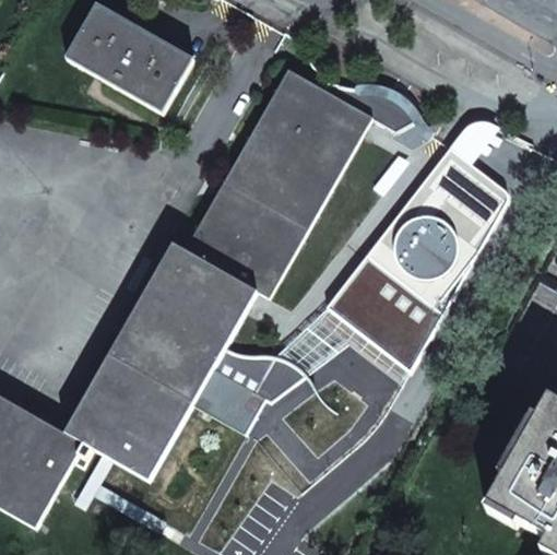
[(96,4),(66,57),(162,111),(191,59),(96,4)]
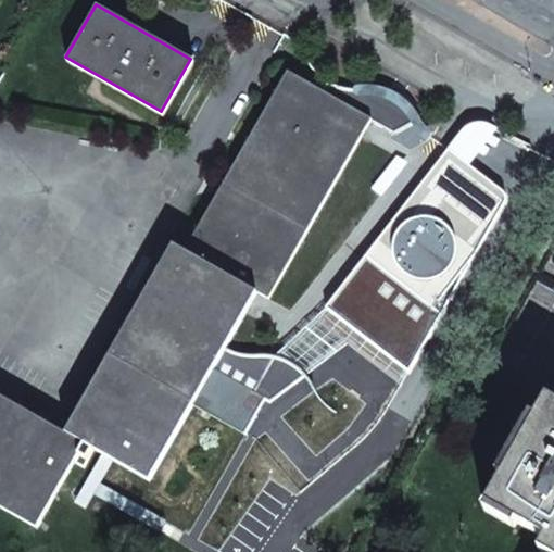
[(172,241),(63,429),(82,440),(105,454),(147,477),(190,402),(211,366),(223,346),(249,300),(254,290),(265,297),(368,115),(339,99),(286,69),(183,249),(172,241)]
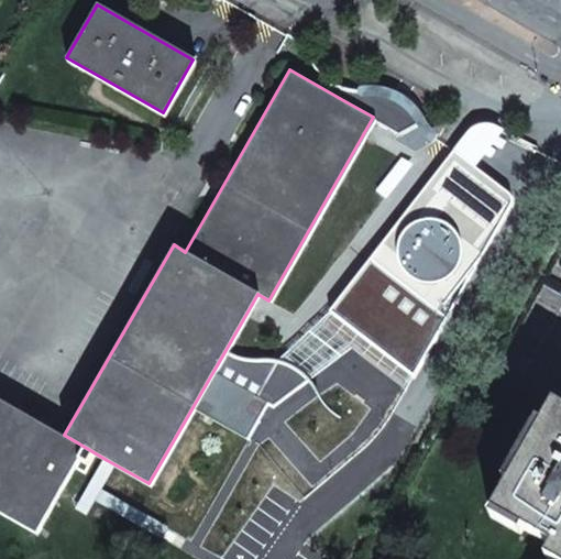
[(343,100),(373,117),(384,123),(396,130),(414,122),(410,116),(406,110),(394,100),(378,96),(362,94),(347,89),(343,100)]
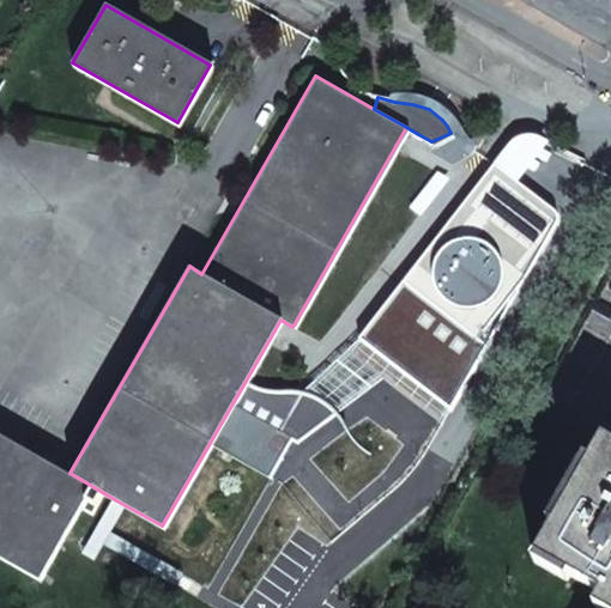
[(491,164),(358,335),(376,348),(451,402),(556,220),(557,214),(555,208),(491,164)]
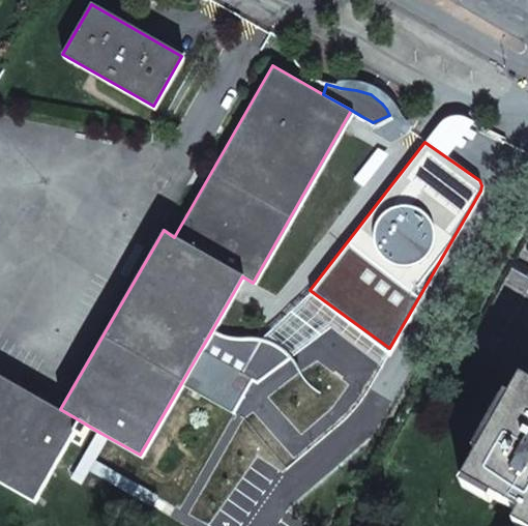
[(325,301),(310,290),(263,333),(269,337),(274,340),(279,343),(284,346),(288,349),(292,353),(329,326),(378,363),(389,348),(325,301)]
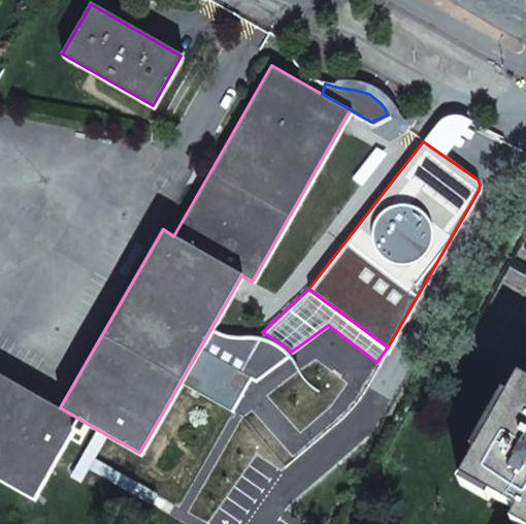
[(200,348),(181,382),(230,408),(249,377),(256,378),(289,354),(283,348),(277,345),(270,340),(264,338),(259,336),(251,335),(239,335),(231,335),(224,334),(218,332),(211,328),(200,348)]
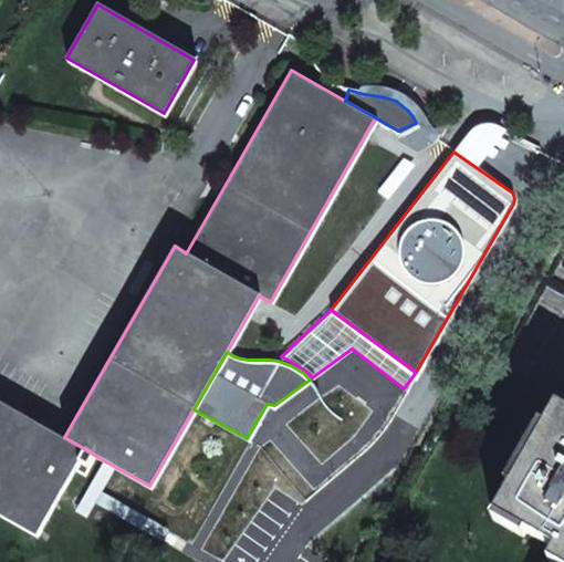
[(0,513),(34,533),(83,448),(64,437),(0,401),(0,513)]
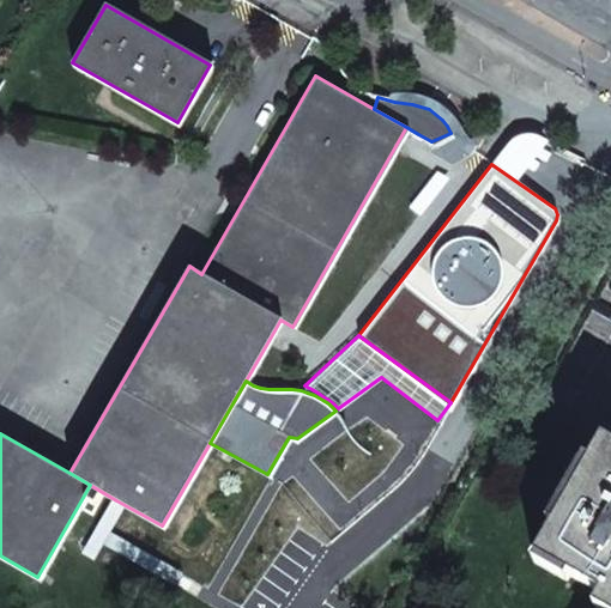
[(610,607),(610,439),(600,433),(533,552),(598,591),(591,603),(599,607),(610,607)]
